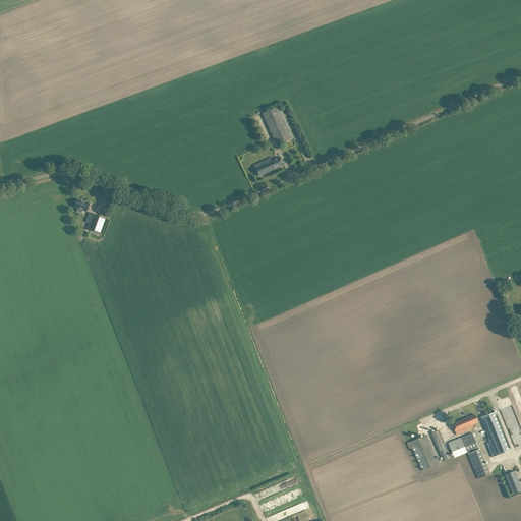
[(263,114),(277,145),(291,138),(278,107),(263,114)]
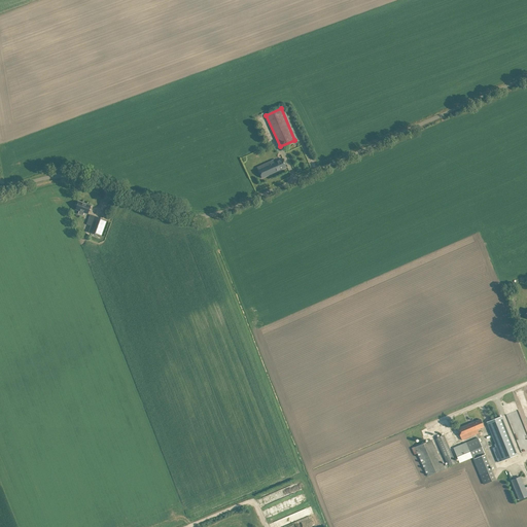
[(274,160),(257,168),(261,178),(286,167),(283,159),(275,163),(274,160)]
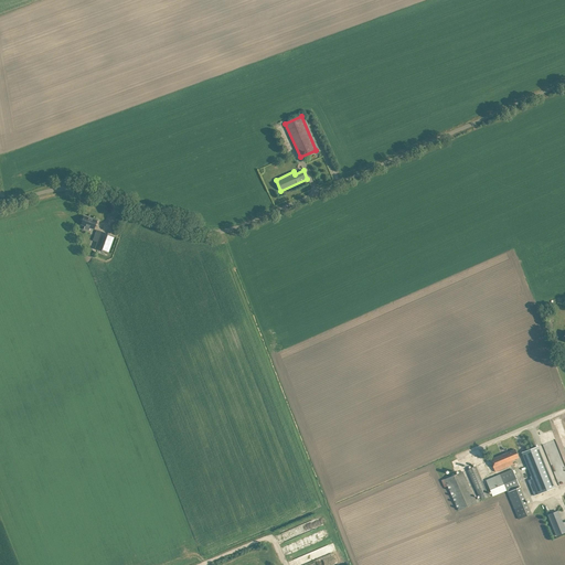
[(85,226),(84,230),(89,231),(91,227),(94,230),(97,221),(84,216),(81,224),(85,226)]
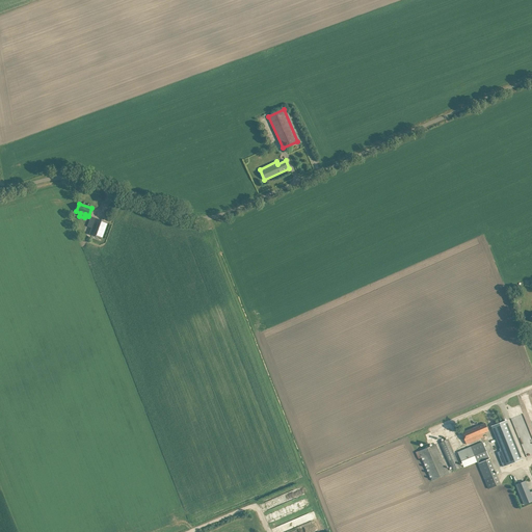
[(89,235),(102,239),(106,228),(108,222),(90,216),(87,227),(91,229),(89,235)]
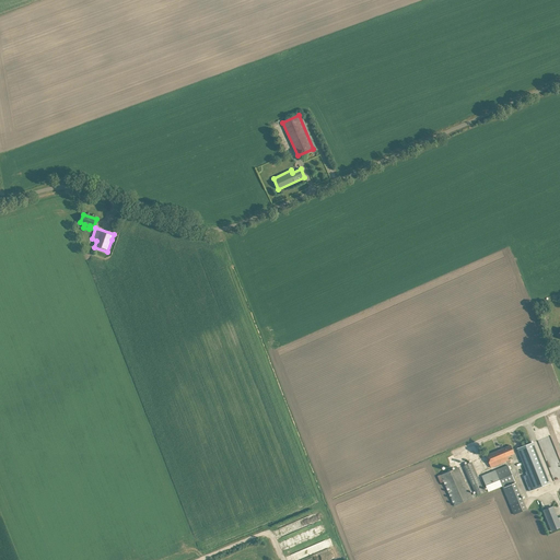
[(552,451),(556,450),(550,436),(538,441),(544,456),(553,453),(552,451)]
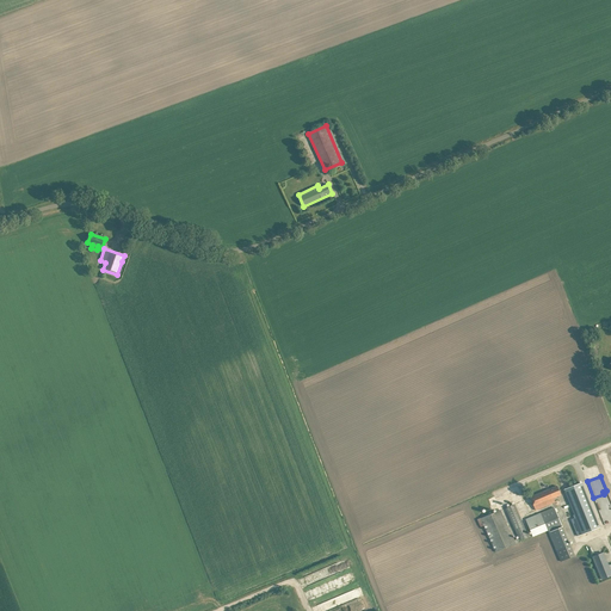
[(565,489),(566,495),(574,516),(573,516),(574,518),(571,519),(576,536),(594,530),(600,528),(581,482),(565,489)]
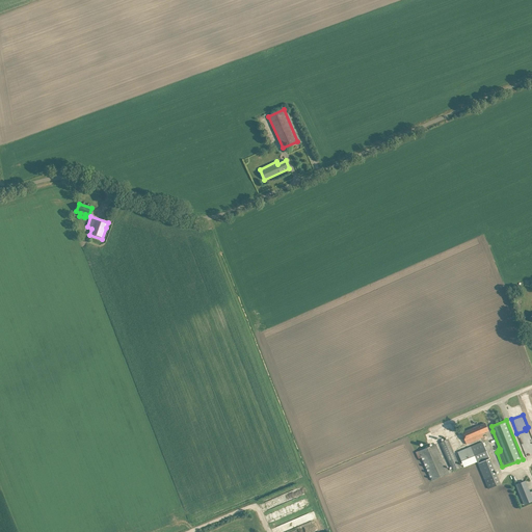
[(485,423),(461,433),(466,444),(483,437),(481,434),(488,431),(485,423)]
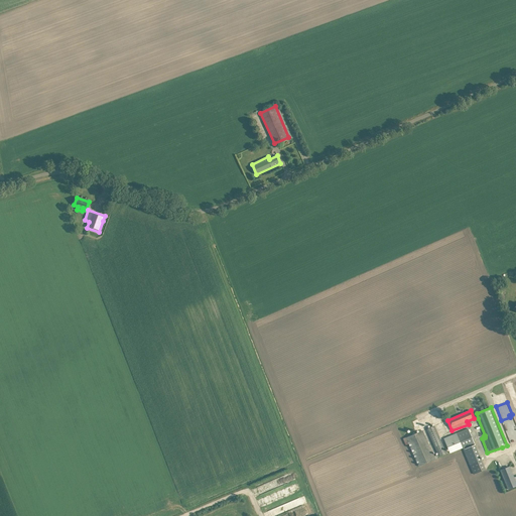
[(433,457),(424,435),(422,431),(406,437),(418,467),(439,458),(438,457),(446,454),(434,425),(426,429),(437,455),(433,457)]
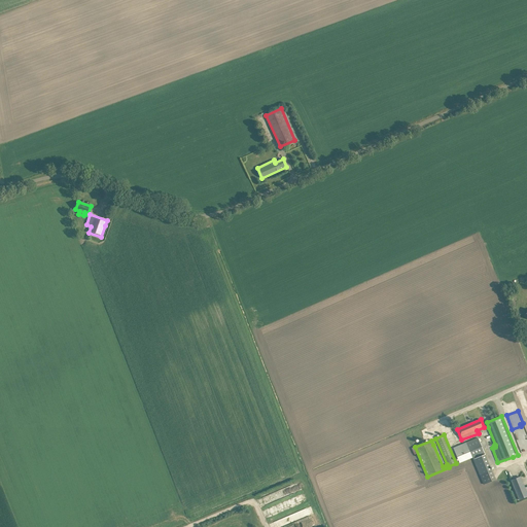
[(454,448),(460,462),(472,457),(480,475),(491,470),(478,437),(454,448)]
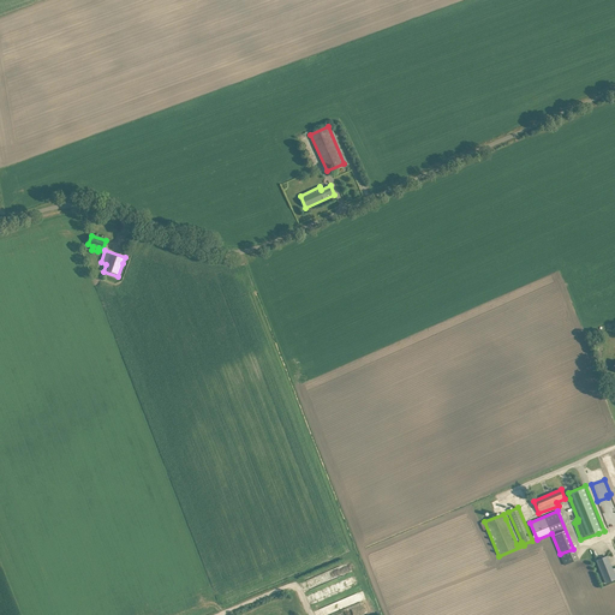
[(614,579),(614,575),(607,556),(597,561),(605,583),(614,579)]
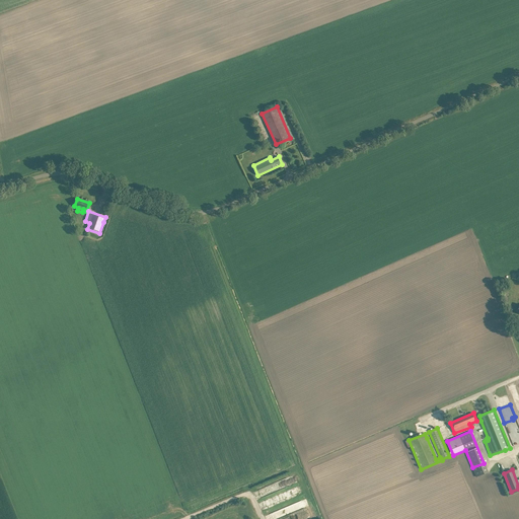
[(274,513),(276,518),(277,518),(291,513),(288,506),(274,513)]
